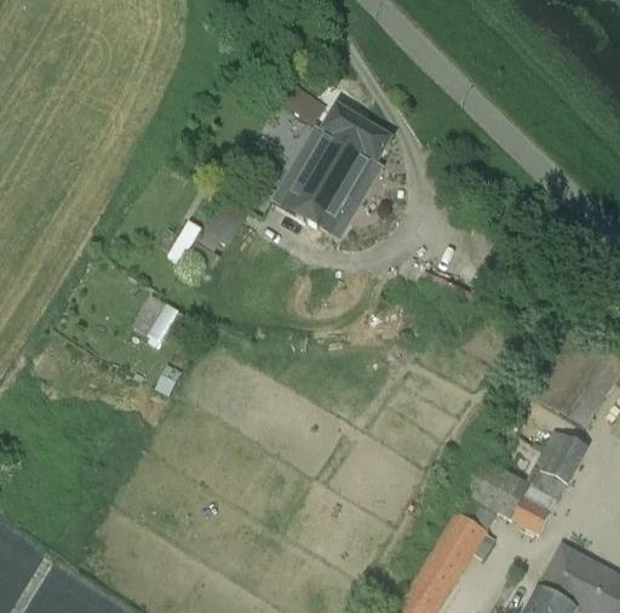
[(264,59),(251,81),(311,124),(326,103),(264,59)]
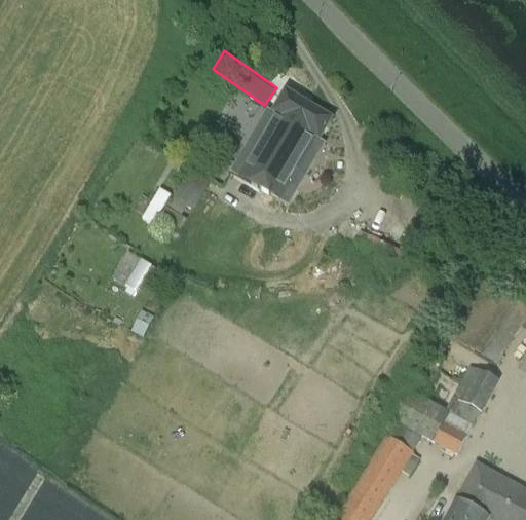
[(259,186),(308,102),(286,88),(273,109),(272,110),(267,106),(230,170),(259,186)]
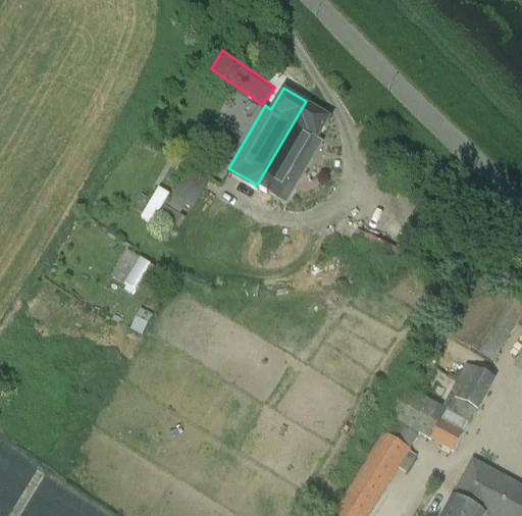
[(308,151),(316,136),(328,114),(306,101),(257,185),(280,197),(286,200),(313,154),(308,151)]
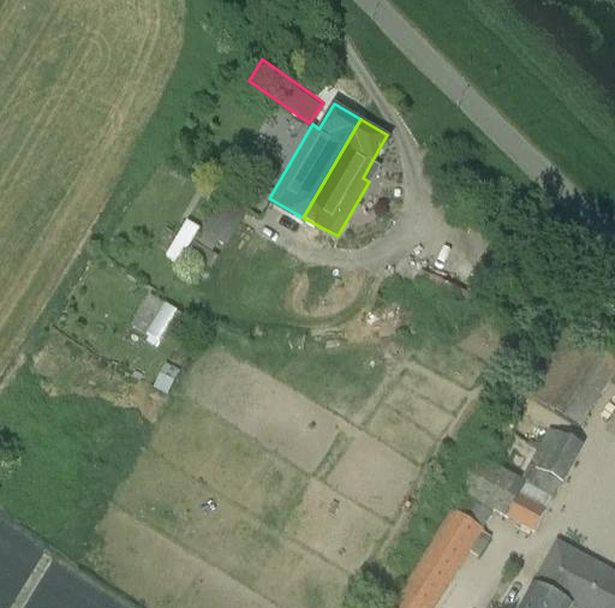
[(219,246),(236,219),(212,206),(196,233),(219,246)]
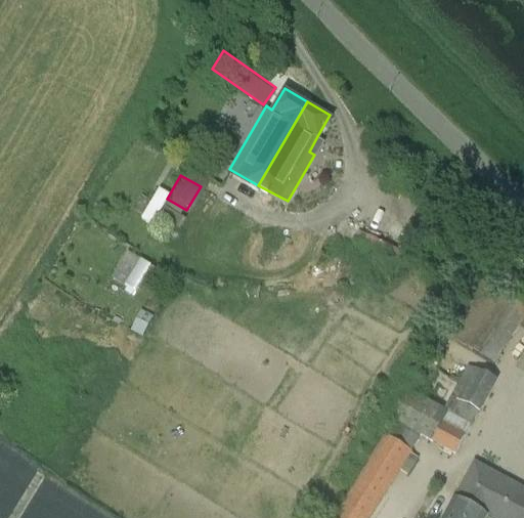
[(496,360),(519,320),(523,324),(523,301),(476,273),(443,330),(496,360)]
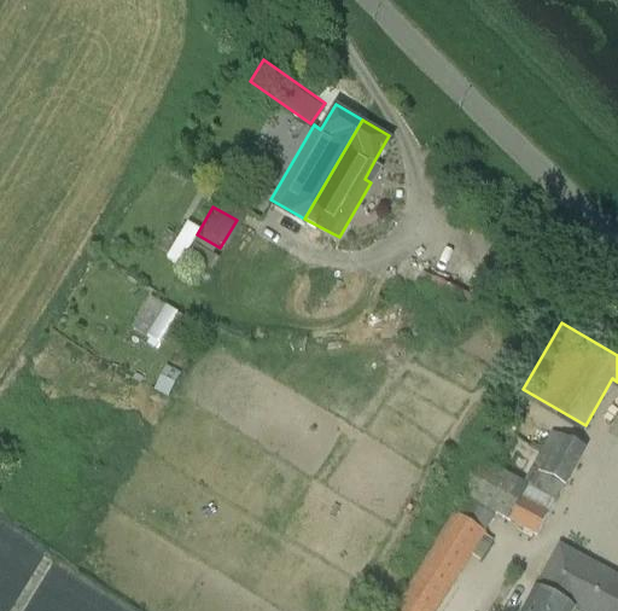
[(165,366),(156,384),(167,390),(178,372),(165,366)]
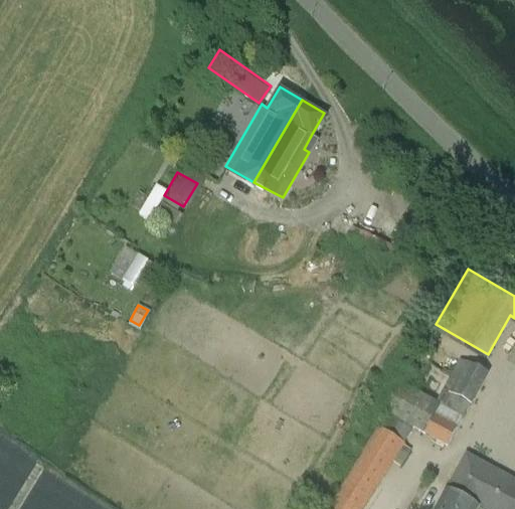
[(462,354),(444,386),(470,400),(488,368),(462,354)]
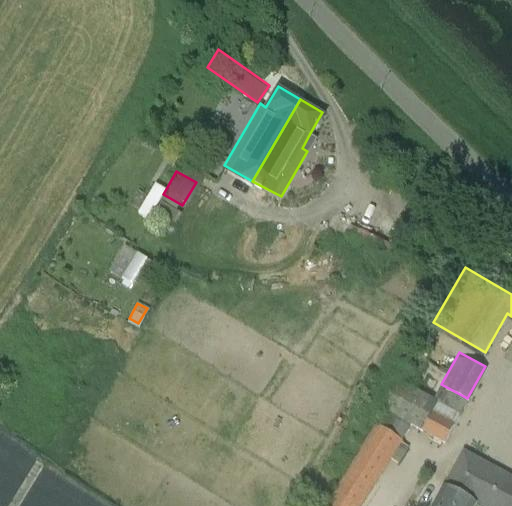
[(398,375),(382,405),(445,440),(461,411),(398,375)]
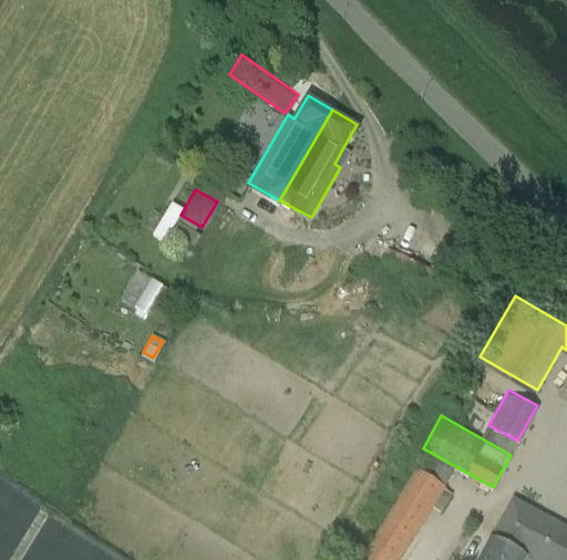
[(354,559),(398,559),(445,484),(416,465),(354,559)]
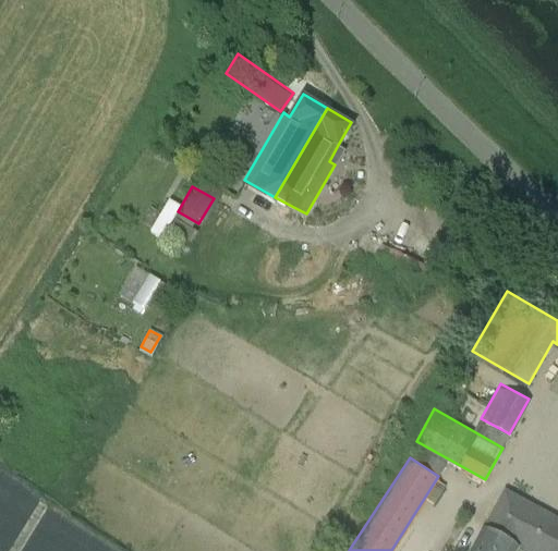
[(557,550),(557,515),(505,487),(469,550),(557,550)]
